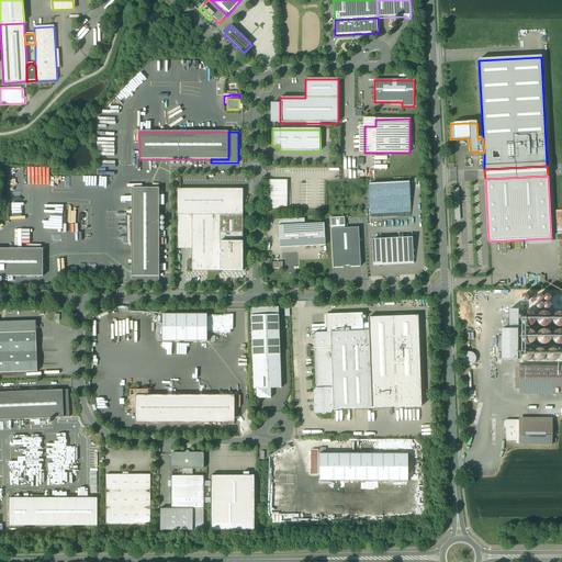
[(288,180),(268,180),(268,208),(288,208),(288,180)]
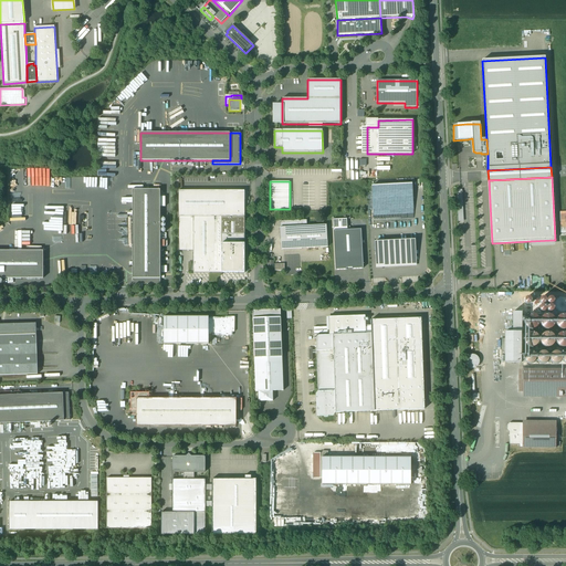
[(412,184),(373,186),(374,224),(413,222),(412,184)]
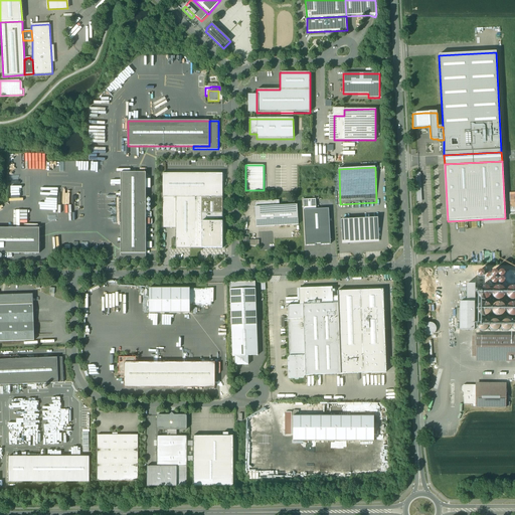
[(146,173),(121,173),(121,253),(146,253),(146,173)]
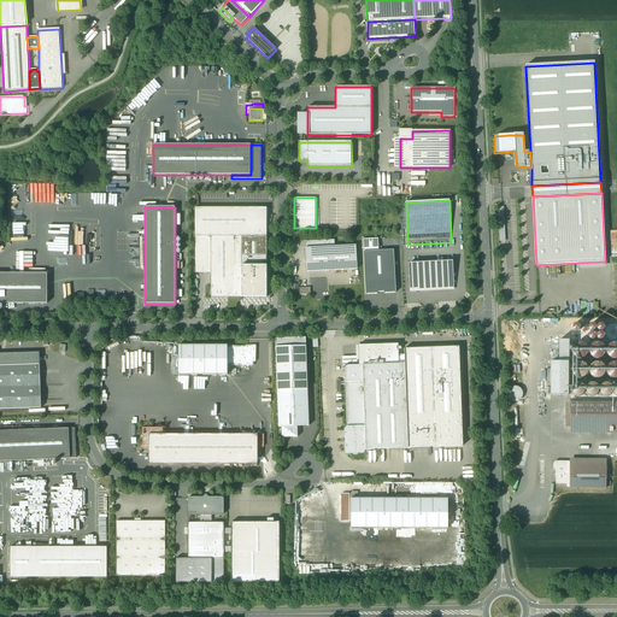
[(266,209),(195,209),(195,238),(211,238),(212,238),(241,238),(266,238),(266,209)]
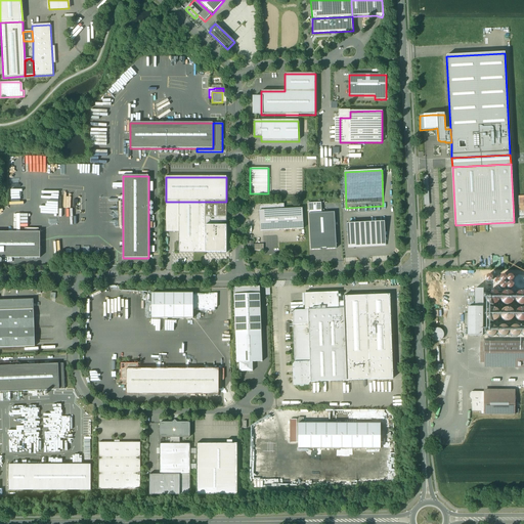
[(179,202),(166,202),(166,232),(179,232),(179,202)]
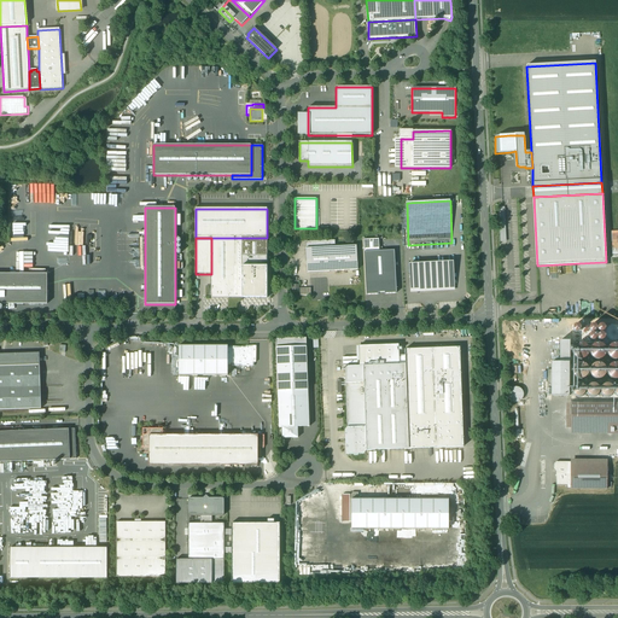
[(213,238),(211,238),(211,274),(211,298),(242,298),(242,267),(242,238),(213,238)]
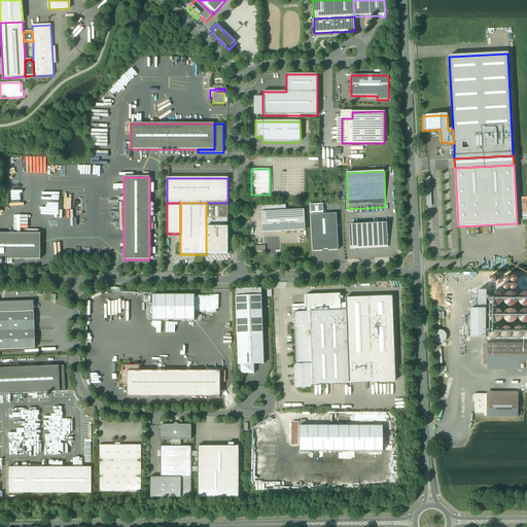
[(227,203),(206,203),(206,227),(222,227),(222,224),(227,224),(227,203)]
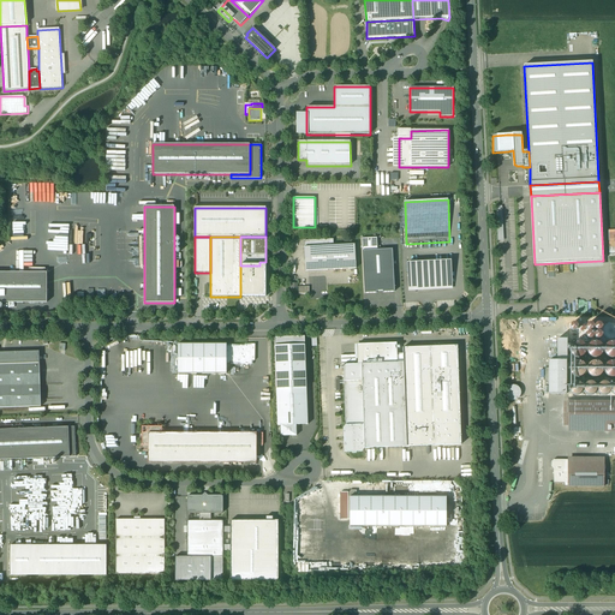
[(334,246),(304,248),(305,272),(356,269),(354,245),(334,246)]
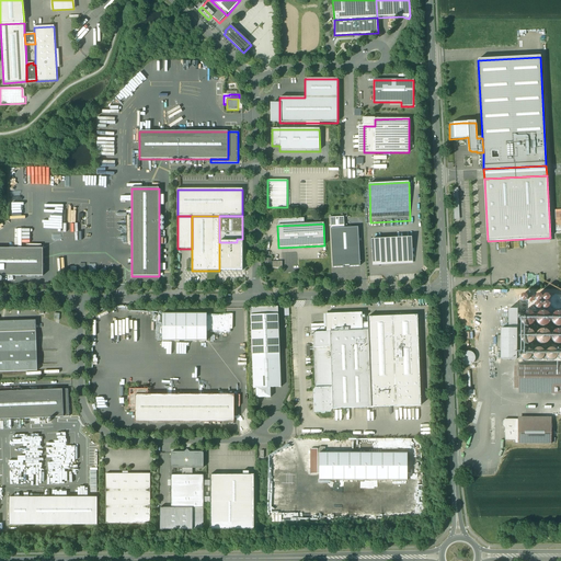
[(358,228),(331,229),(333,267),(344,267),(344,266),(350,265),(350,266),(361,266),(358,228)]
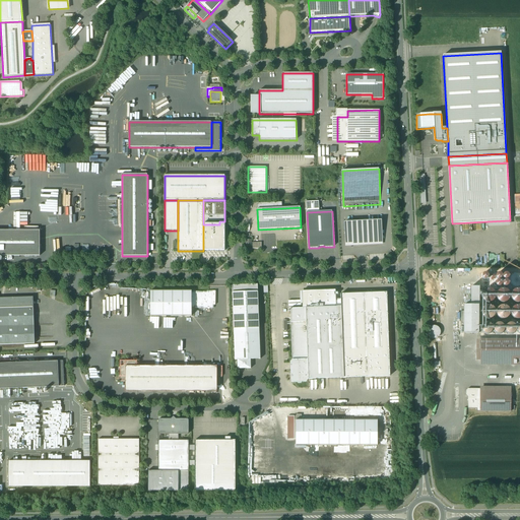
[(381,220),(344,222),(345,243),(382,241),(381,220)]
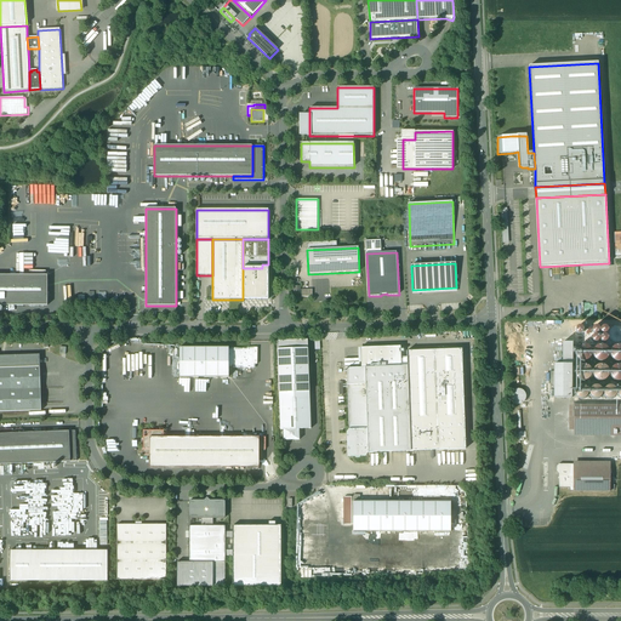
[(262,268),(243,268),(243,300),(268,300),(268,268),(262,268)]
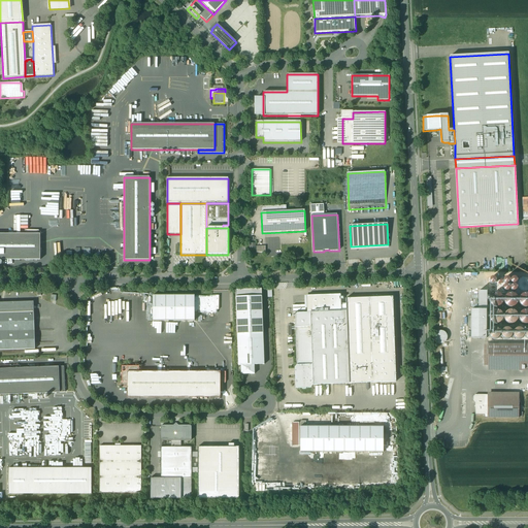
[(40,234),(0,233),(0,259),(40,260),(40,234)]
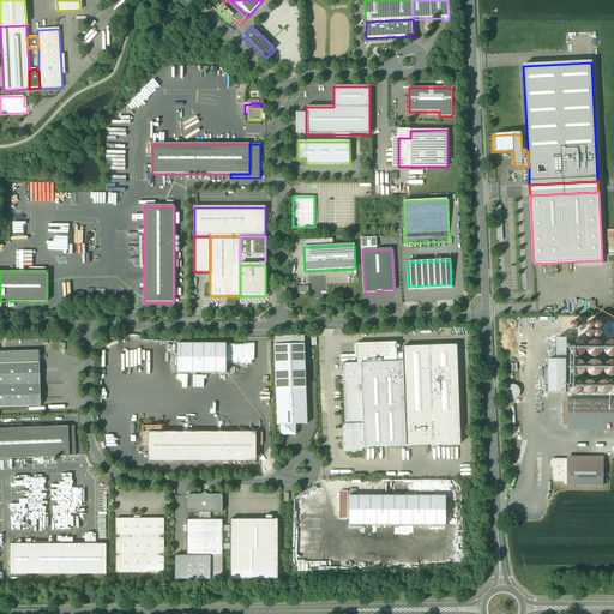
[(396,343),(356,344),(357,363),(361,363),(397,362),(396,343)]
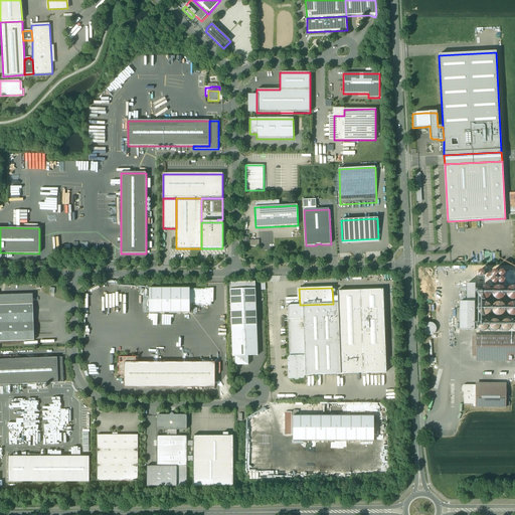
[(190,289),(149,289),(149,314),(190,314),(190,289)]
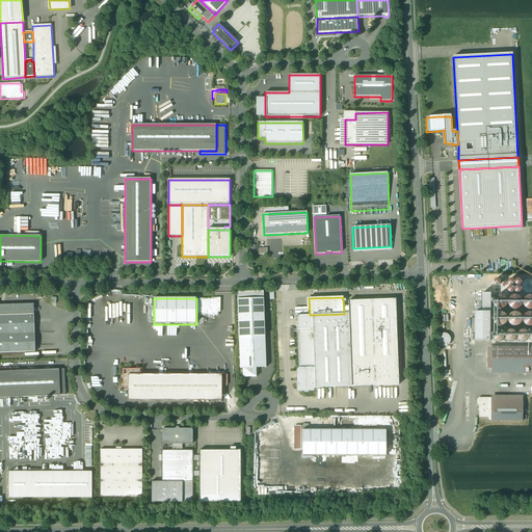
[(264,298),(238,299),(239,337),(265,336),(264,298)]
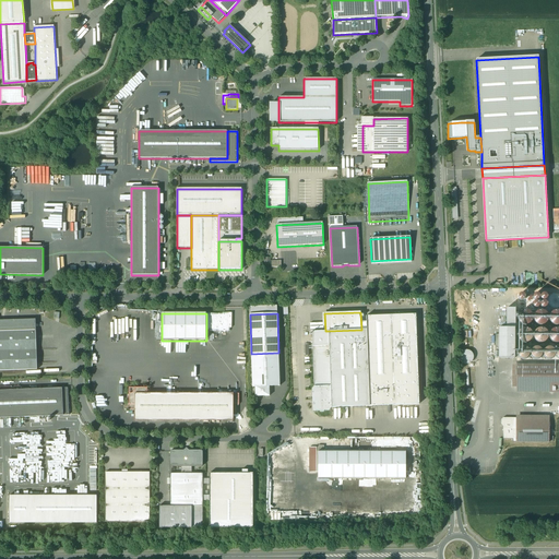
[(415,314),(366,317),(367,330),(369,406),(419,404),(415,314)]
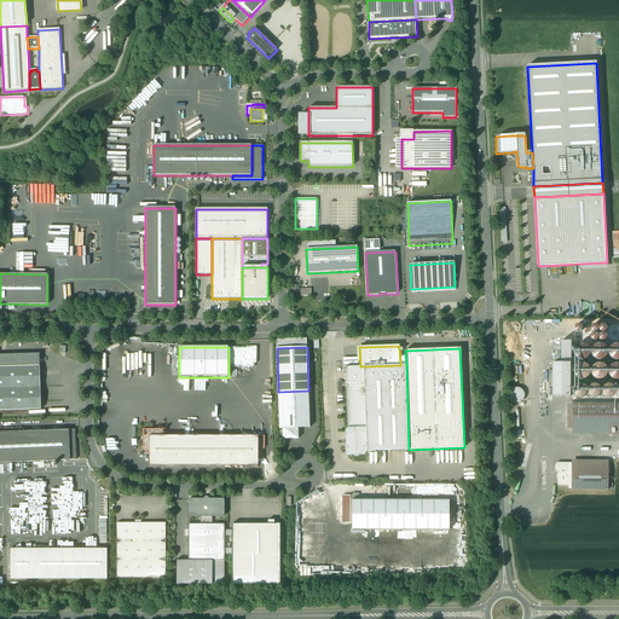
[(40,354),(0,354),(0,366),(40,366),(40,354)]
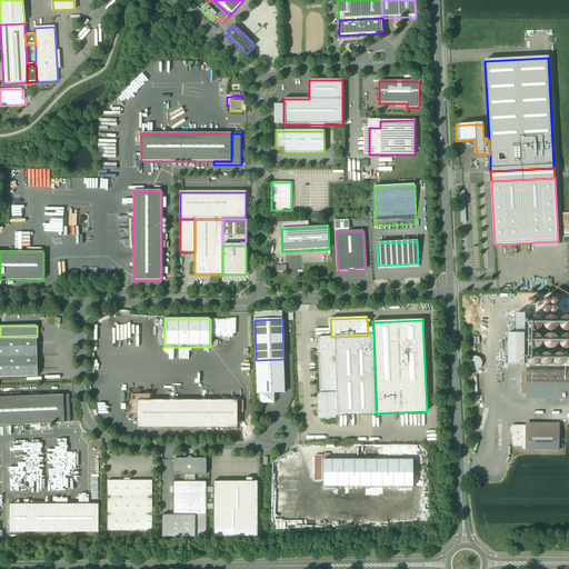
[(515,335),(507,335),(507,340),(508,356),(508,366),(523,366),(523,335),(515,335)]
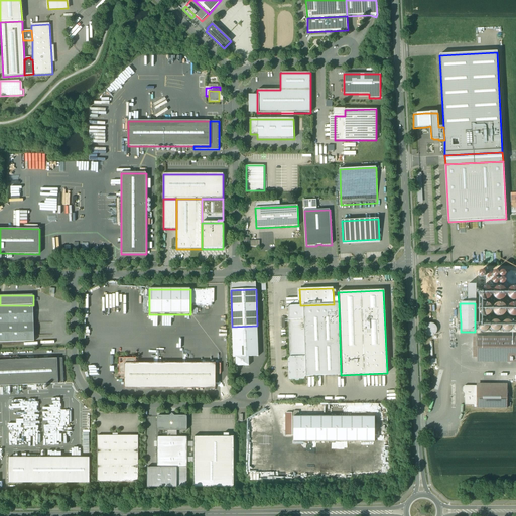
[(491,312),(492,310),(491,307),(490,305),(487,304),(485,303),(482,304),(480,305),(479,308),(478,310),(479,313),(480,315),(482,316),(485,317),(488,316),(490,315),(491,312)]
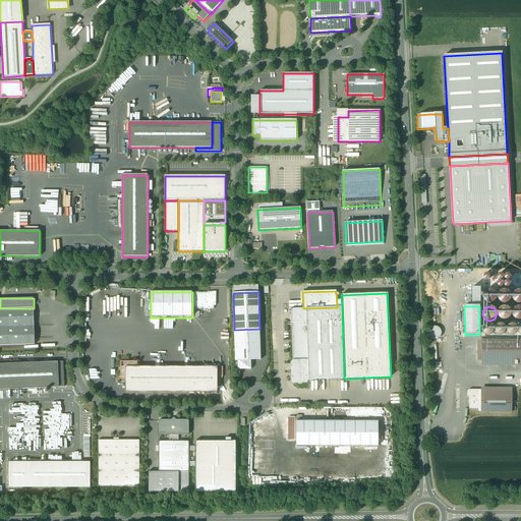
[(511,316),(511,313),(511,310),(509,308),(507,307),(504,306),(502,307),(499,308),(498,311),(497,313),(498,316),(499,319),(502,320),(504,321),(507,320),(509,319),(511,316)]
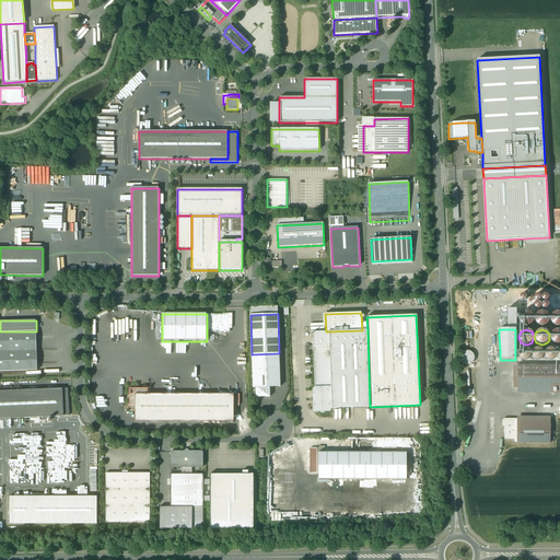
[(362,330),(329,331),(326,331),(313,333),(313,347),(315,387),(331,386),(333,408),(370,407),(368,330),(362,330)]
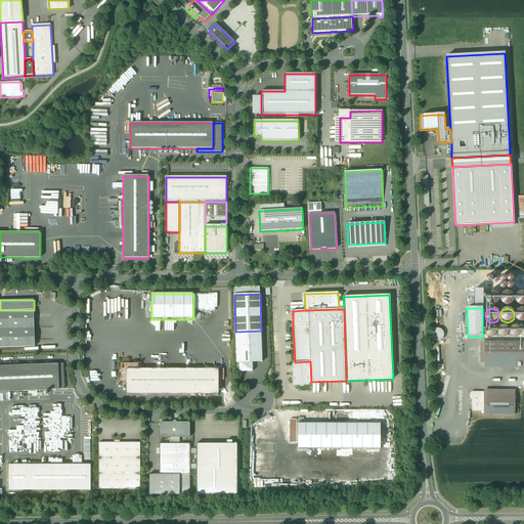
[(34,310),(0,310),(0,347),(35,347),(34,310)]
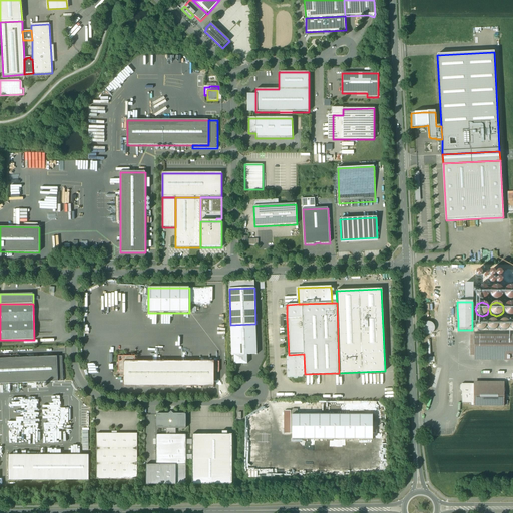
[(486,327),(486,325),(486,323),(484,321),(483,320),(480,320),(478,320),(477,321),(475,323),(475,325),(475,327),(477,329),(478,330),(481,330),(483,330),(484,329),(486,327)]
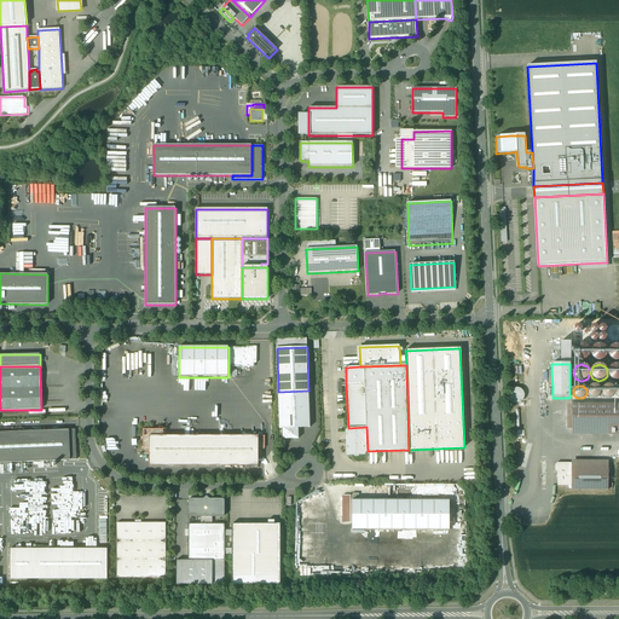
[(600,394),(601,392),(600,389),(599,387),(596,386),(594,386),(591,386),(589,387),(588,389),(588,392),(588,394),(589,397),(591,398),(594,399),(596,398),(599,397),(600,394)]
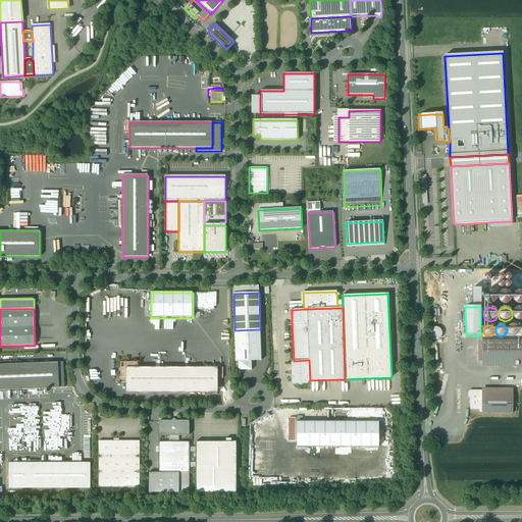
[(518,332),(518,330),(518,328),(517,326),(515,325),(513,325),(511,325),(509,326),(508,328),(507,330),(508,332),(509,334),(511,335),(513,336),(515,335),(517,334),(518,332)]
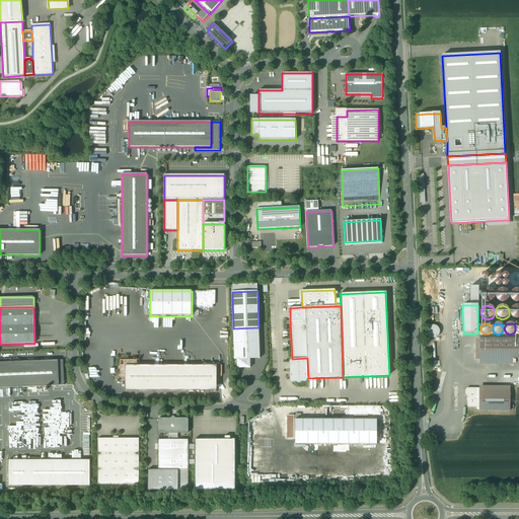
[(439,334),(440,331),(439,329),(438,327),(436,325),(433,325),(431,325),(429,327),(428,329),(427,331),(428,335),(429,337),(431,338),(433,338),(436,338),(438,336),(439,334)]
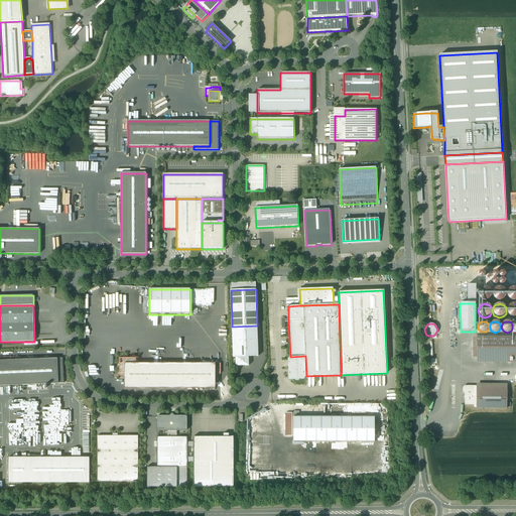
[(257,326),(232,327),(233,357),(236,357),(249,357),(258,356),(257,326)]
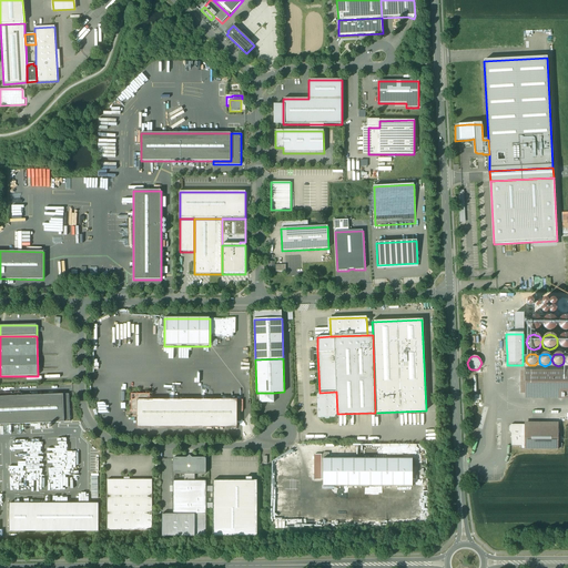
[(567,371),(525,371),(525,394),(567,394),(567,371)]
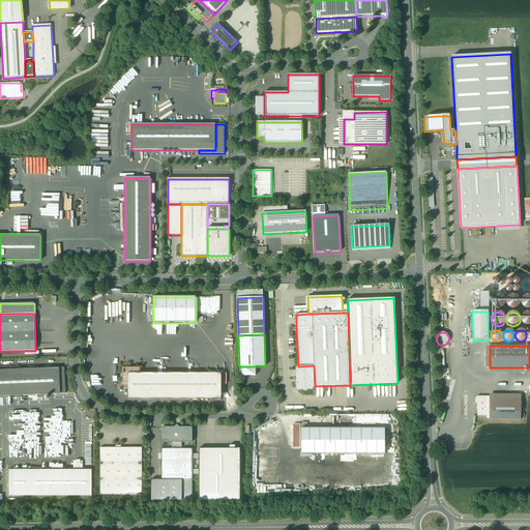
[(314,365),(298,366),(296,369),(296,389),(303,389),(304,390),(307,390),(308,389),(312,389),(315,386),(314,365)]
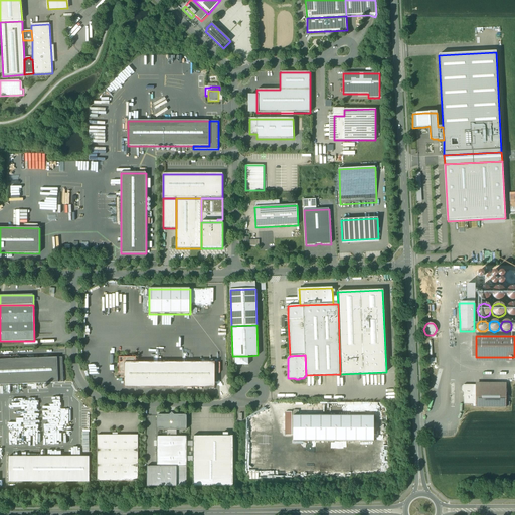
[(248,356),(235,356),(235,365),(240,365),(240,364),(243,364),(243,365),(248,365),(248,356)]
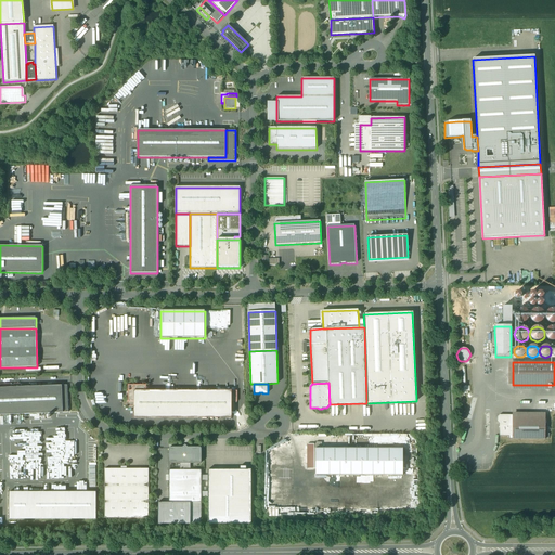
[(146,385),(128,385),(128,408),(134,408),(134,391),(146,391),(146,385)]
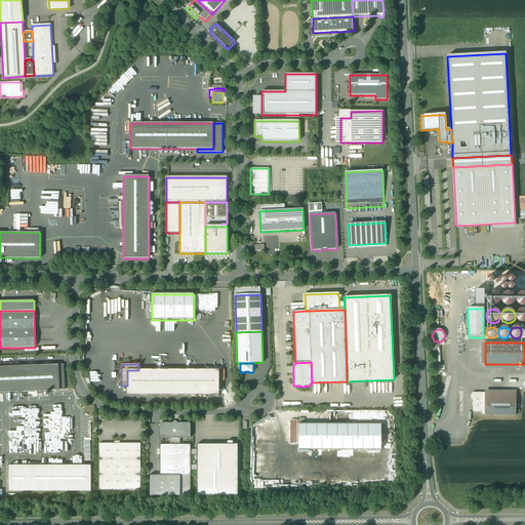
[(58,365),(0,366),(0,392),(59,391),(58,365)]
